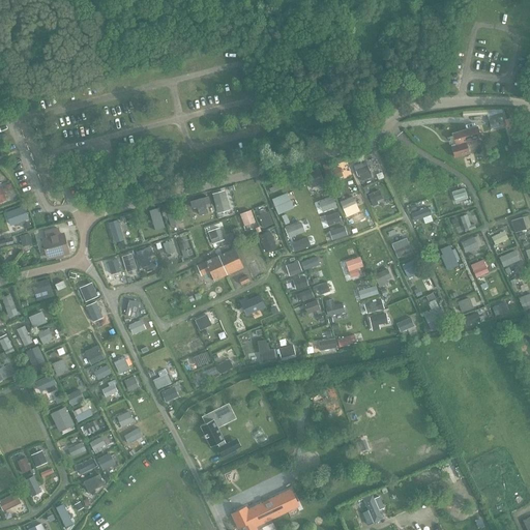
[(504,112),(488,117),(490,124),(491,129),(499,126),(498,121),(506,119),(504,112)]
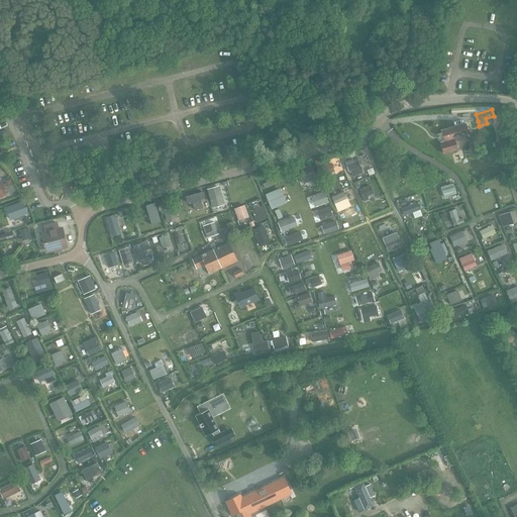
[(454,138),(470,133),(467,124),(443,131),(447,141),(440,143),(443,153),(457,148),(454,138)]
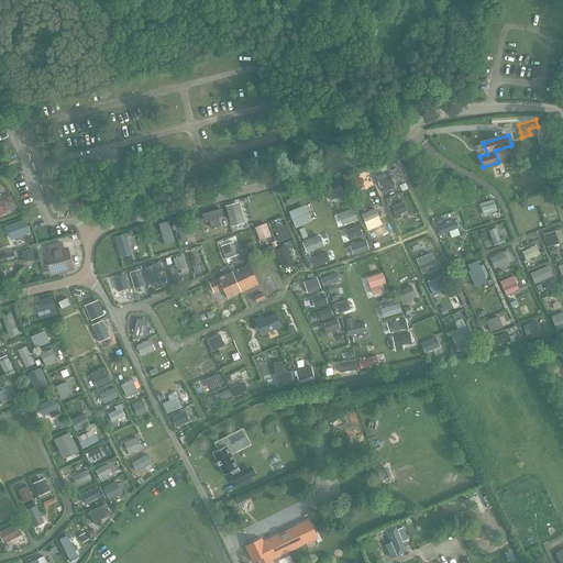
[(366,172),(360,174),(365,186),(372,184),(366,172)]
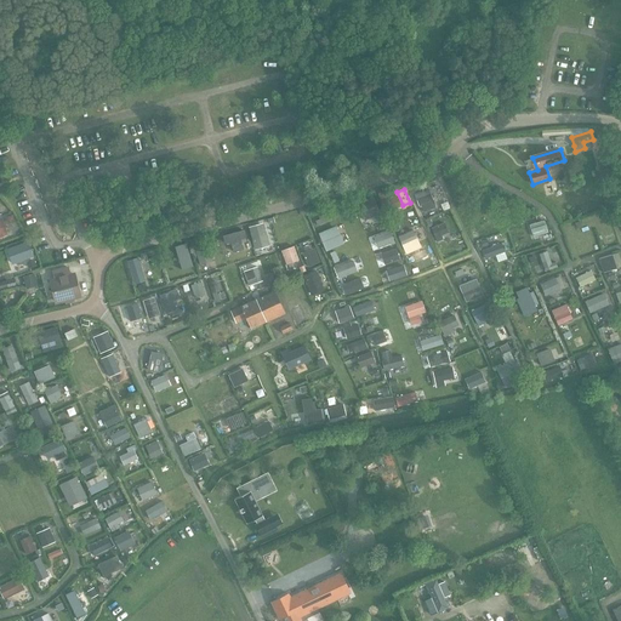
[(420,206),(433,200),(428,189),(415,194),(420,206)]
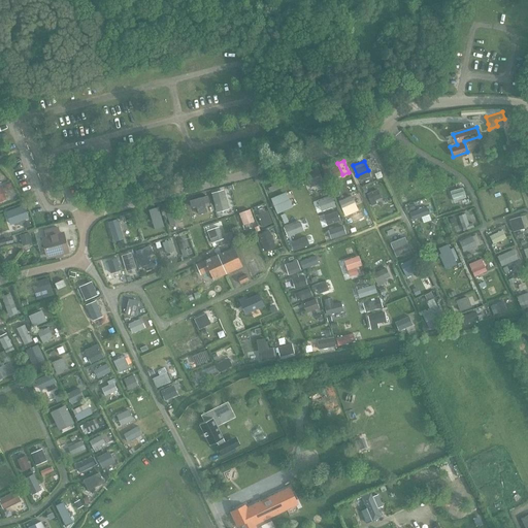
[(338,167),(323,172),(326,180),(341,175),(338,167)]
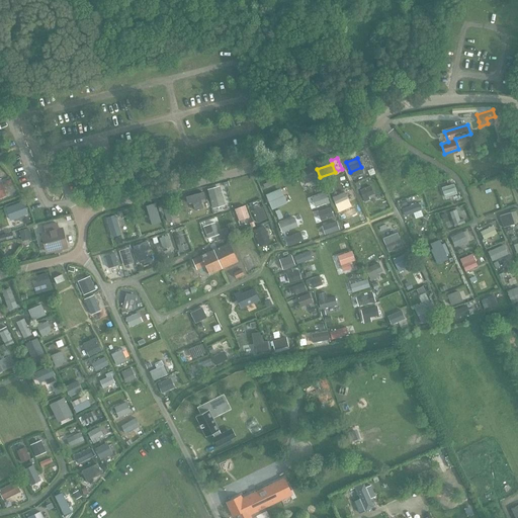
[(312,165),(298,170),(305,184),(318,179),(312,165)]
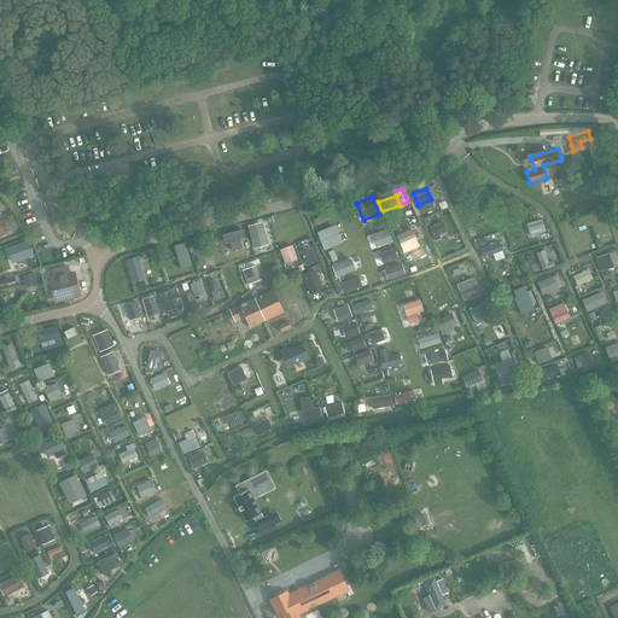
[(531,235),(544,232),(541,220),(528,225),(531,235)]
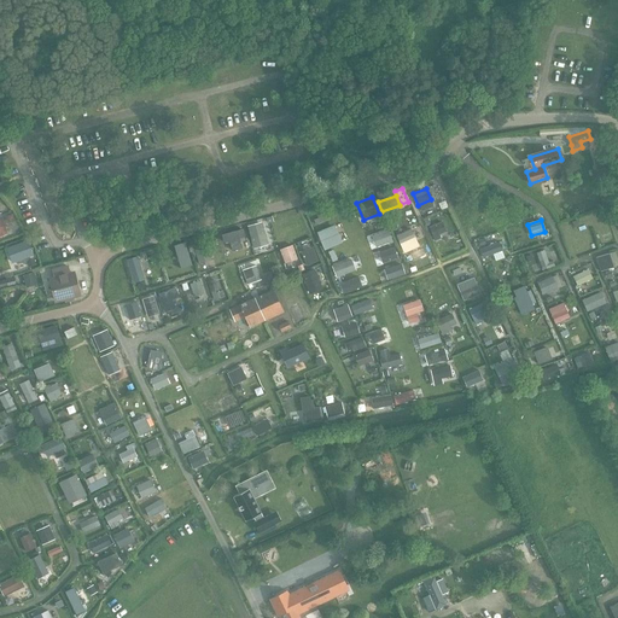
[(438,234),(445,232),(442,222),(430,228),(435,240),(441,238),(438,234)]
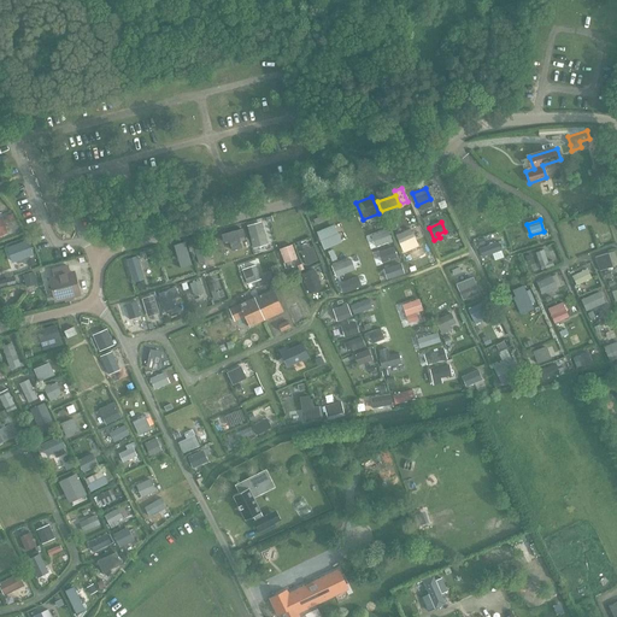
[(254,247),(265,244),(259,224),(250,227),(254,247)]
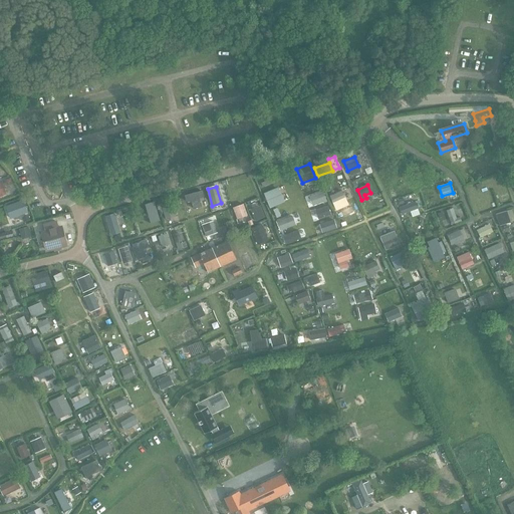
[(279,187),(264,193),(270,208),(285,202),(279,187)]
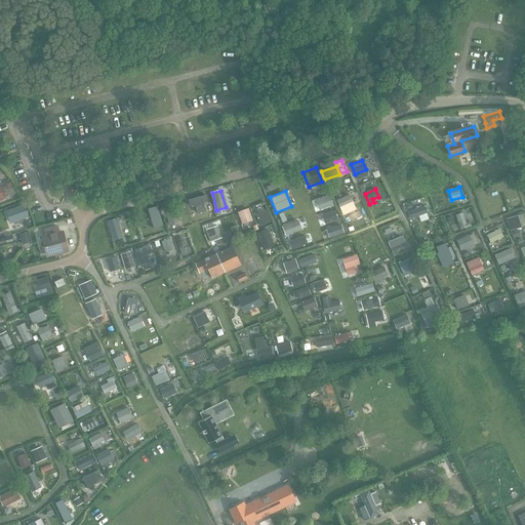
[(434,205),(444,202),(441,192),(431,195),(434,205)]
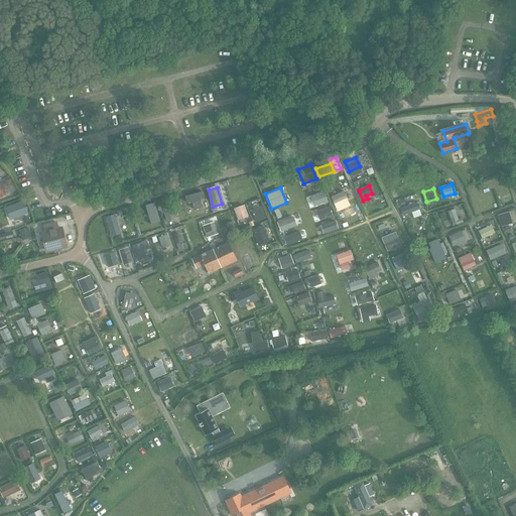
[(195,194),(201,211),(210,208),(204,190),(195,194)]
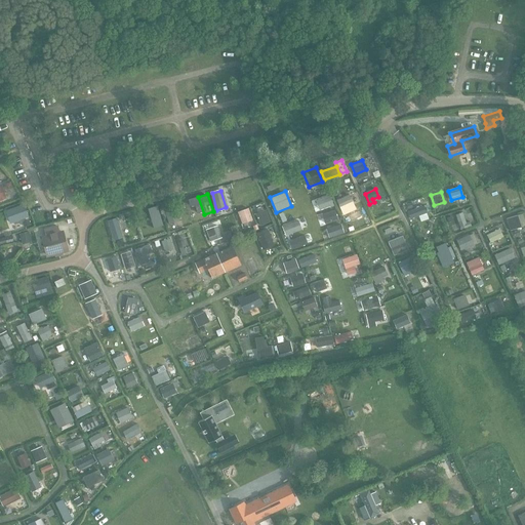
[(340,208),(353,203),(349,195),(336,201),(340,208)]
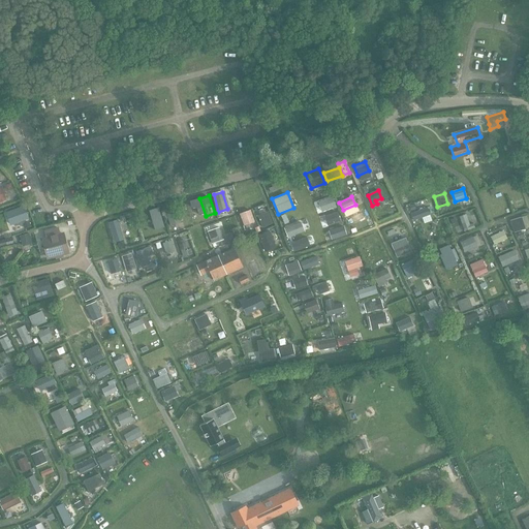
[(333,209),(336,208),(332,197),(318,203),(321,212),(333,208),(333,209)]
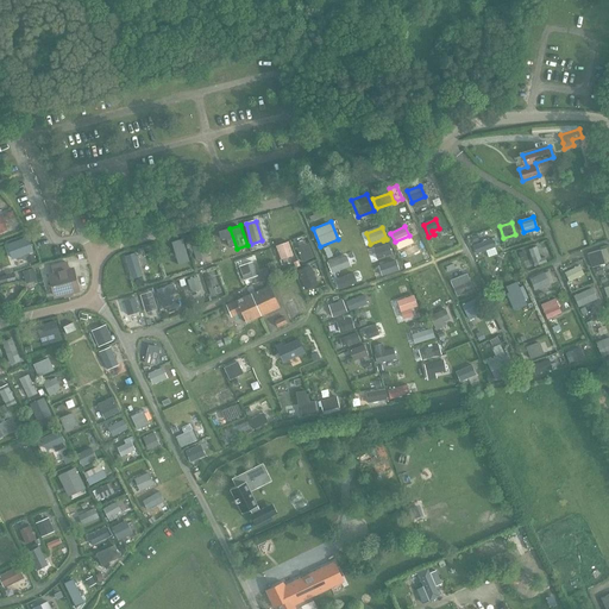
[(10,243),(14,258),(27,253),(23,239),(10,243)]
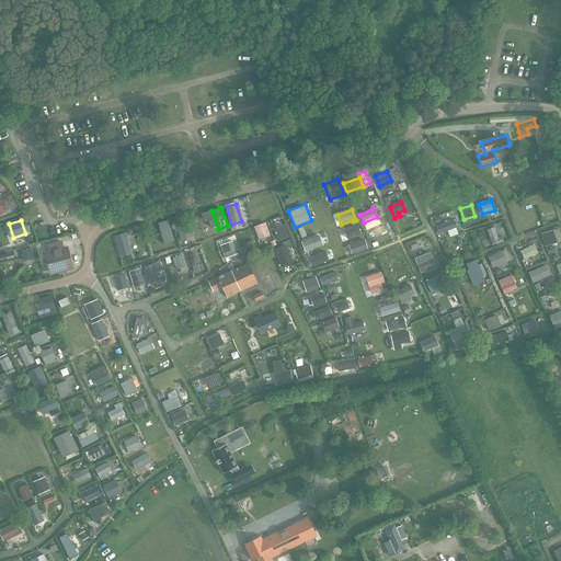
[(438,233),(455,228),(453,220),(436,227),(438,233)]
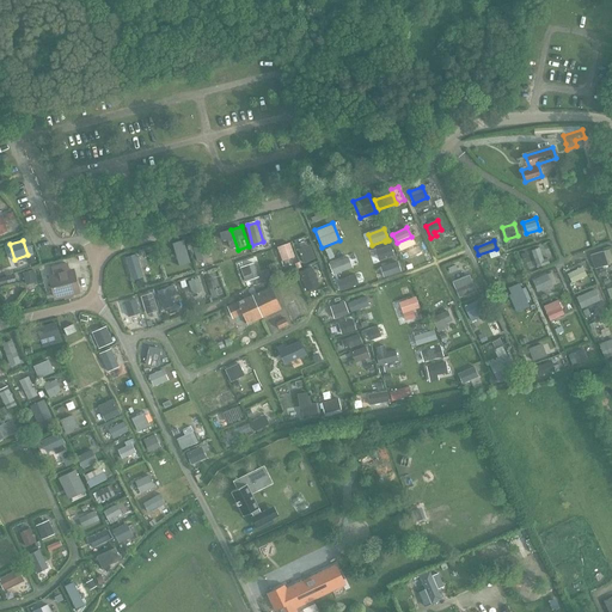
[(197,261),(209,257),(204,243),(196,246),(195,244),(193,245),(197,261)]
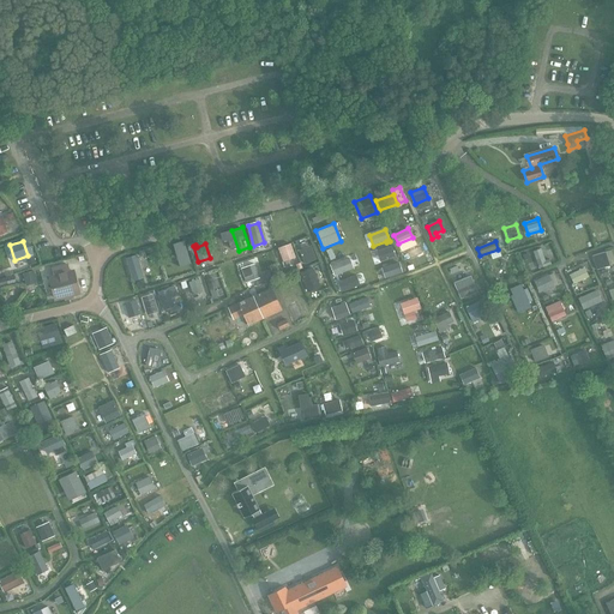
[(283,262),(295,258),(290,244),(278,248),(283,262)]
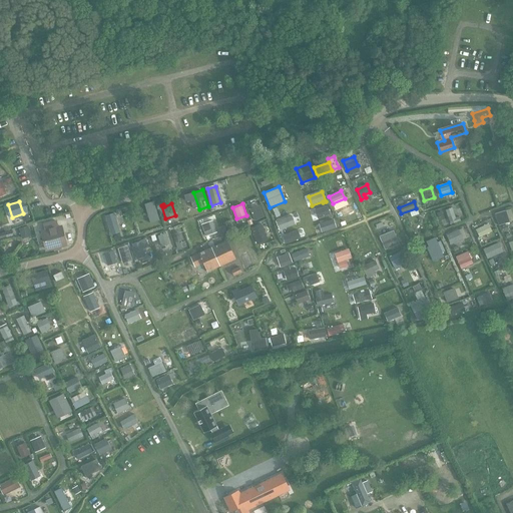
[(337,209),(342,221),(356,215),(350,203),(337,209)]
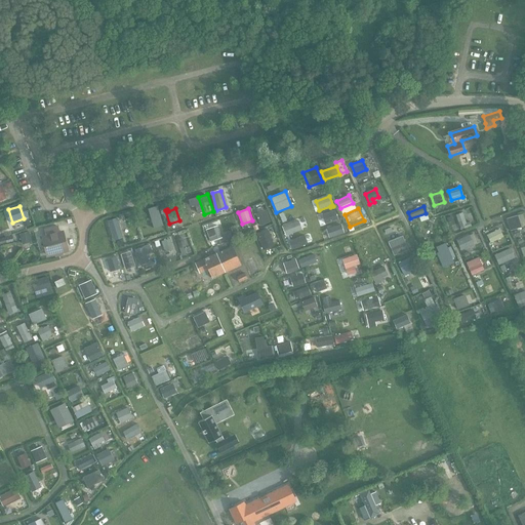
[(156,228),(163,226),(159,211),(152,213),(156,228)]
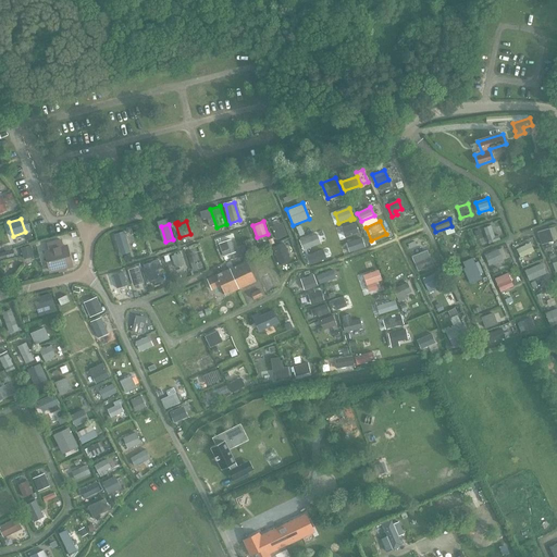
[(280,224),(271,227),(276,239),(286,235),(285,231),(282,232),(280,224)]
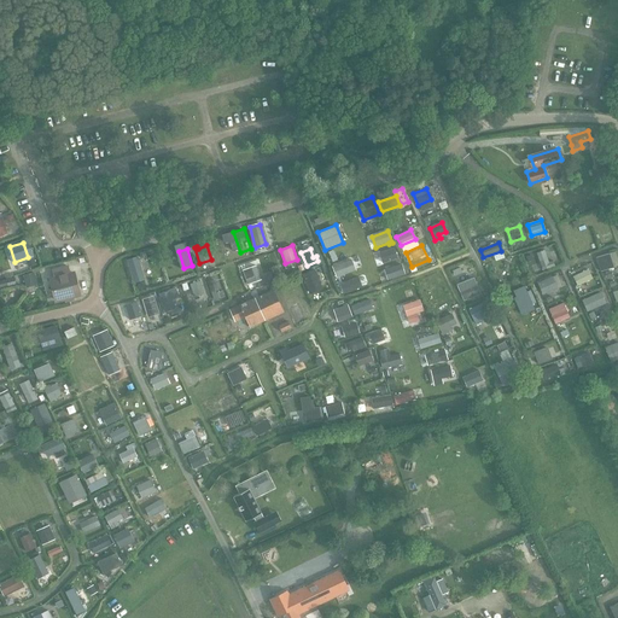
[(383,262),(397,258),(394,249),(379,254),(383,262)]
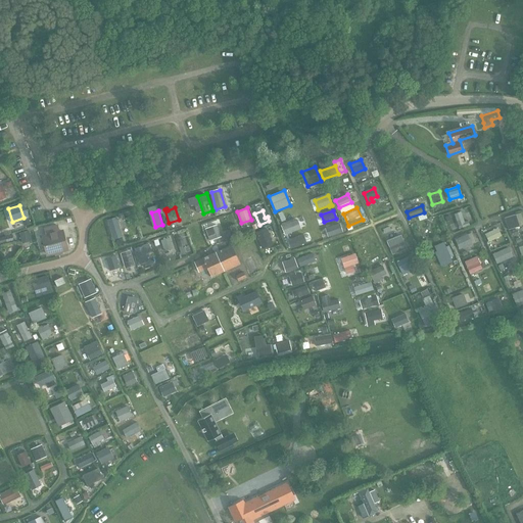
[(468,221),(464,223),(461,212),(455,215),(459,229),(470,225),(468,221)]
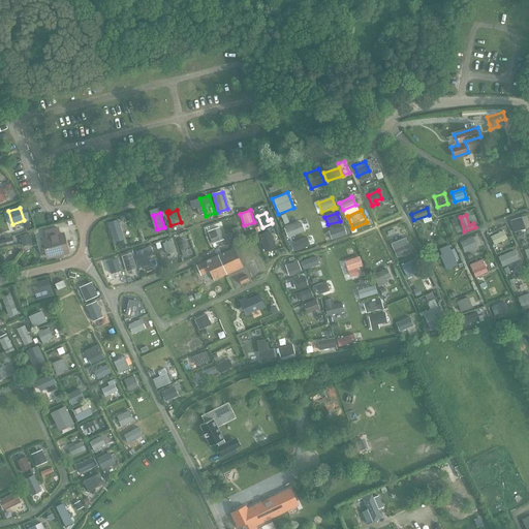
[(515,232),(525,229),(522,217),(510,220),(515,232)]
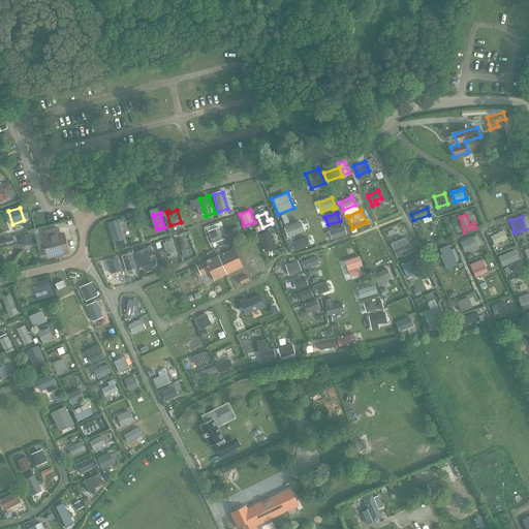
[(118,220),(109,223),(114,241),(121,239),(118,230),(121,229),(118,220)]
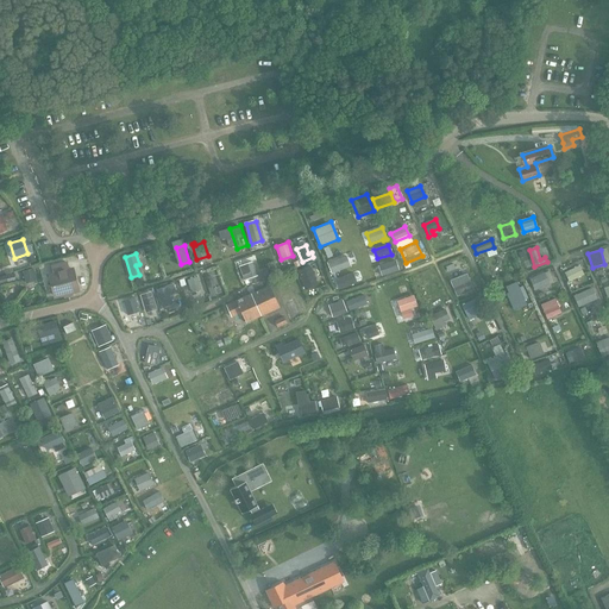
[(332,272),(350,265),(346,256),(328,263),(332,272)]
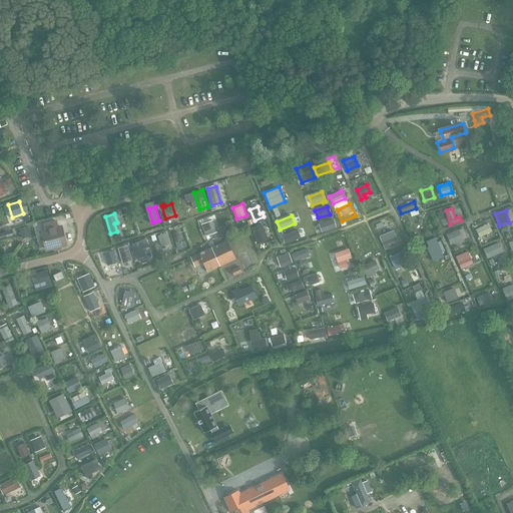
[(58,225),(56,219),(42,223),(44,229),(40,230),(45,251),(53,249),(54,251),(62,249),(61,247),(67,246),(62,224),(58,225)]
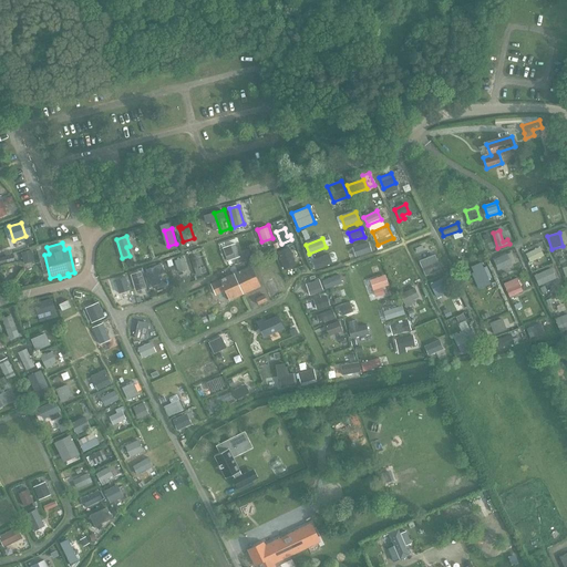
[(111,265),(119,261),(112,243),(104,245),(111,265)]
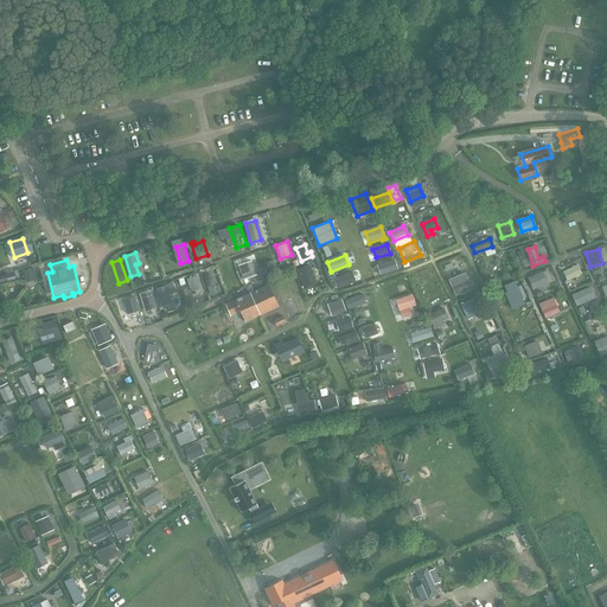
[(397,269),(394,260),(378,264),(381,275),(397,269)]
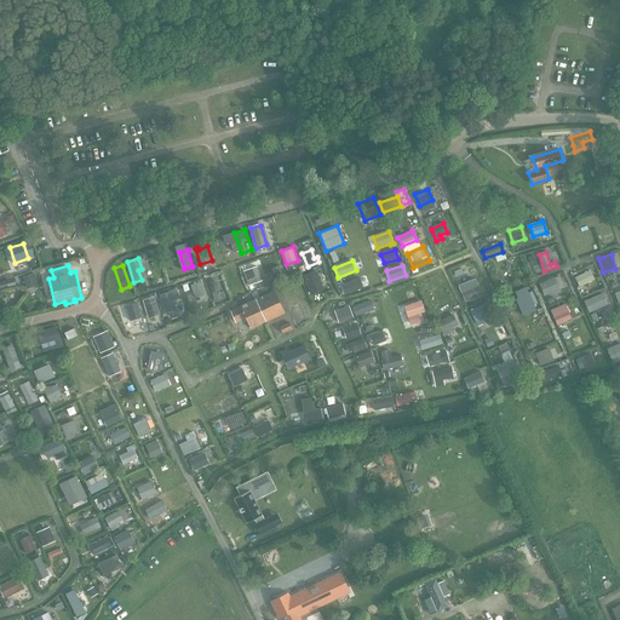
[(248,270),(244,271),(246,280),(248,285),(262,280),(257,267),(248,270)]
